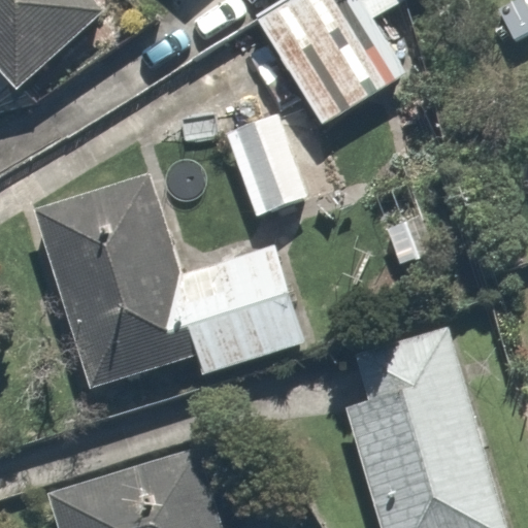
[(98,0),(0,0),(0,111),(110,12),(98,0)]
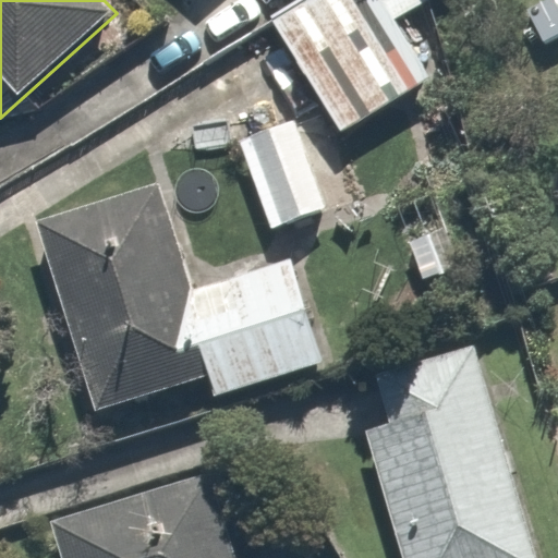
[(428,14),(420,0),(312,0),(276,23),(347,137),(440,80),(408,27),(428,14)]
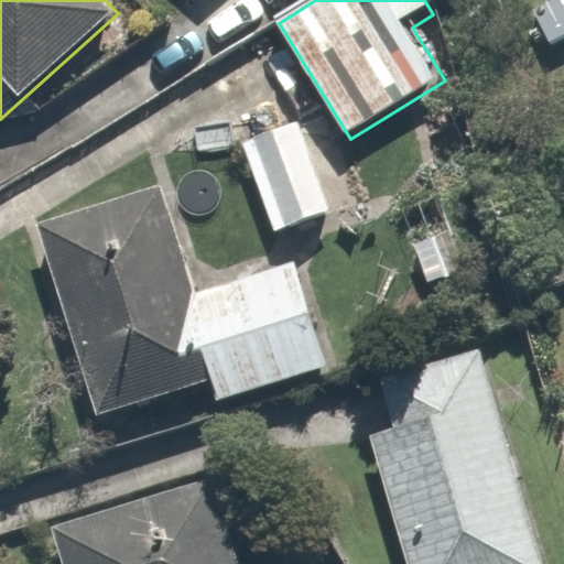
[(307,117),(242,139),(277,239),(340,218),(307,117)]
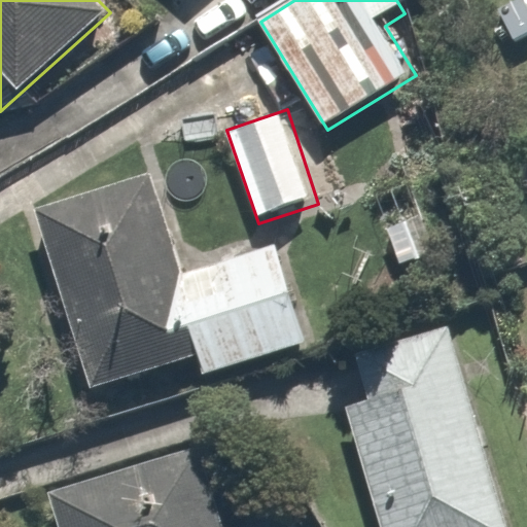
[(90,389),(197,355),(203,375),(316,339),(287,247),(184,279),(153,182),(36,219),(90,389)]
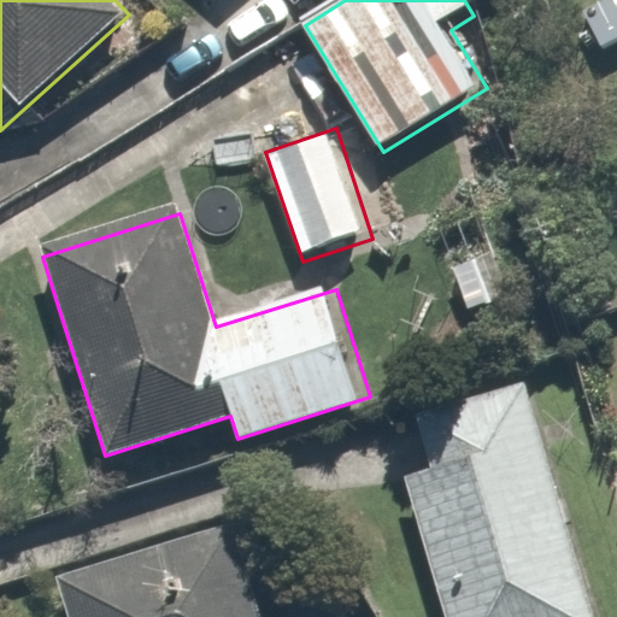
[(428,469),(410,474),(450,616),(598,616),(532,375),(411,409),(428,469)]
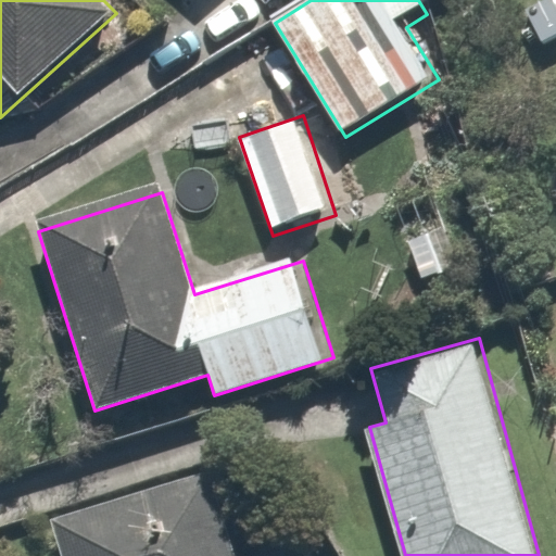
[(240,555),(214,477),(54,530),(63,555),(240,555)]
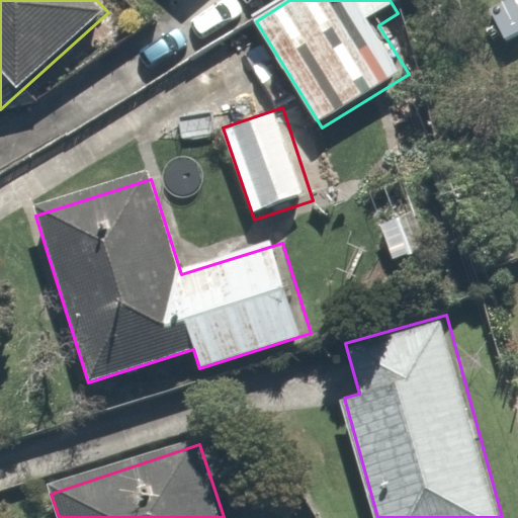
All buildings are outlined.
